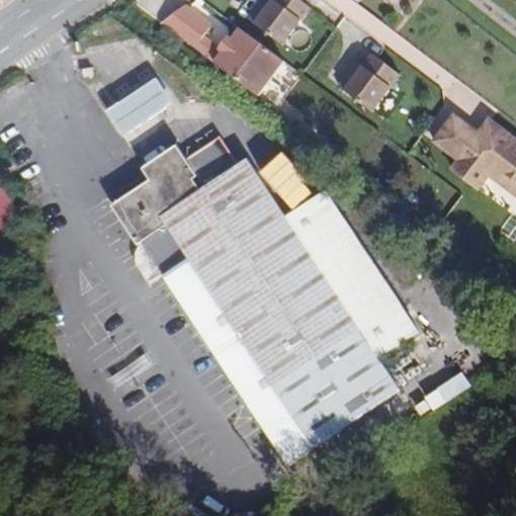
[(259,2),(248,17),(281,41),(309,6),(301,0),(270,0),(265,7),(259,2)]
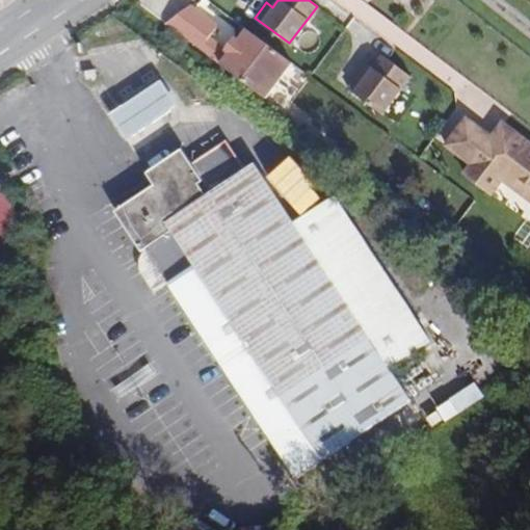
[(178,12),(168,24),(174,28),(264,97),(290,61),(245,27),(236,40),(232,36),(223,49),(208,36),(217,23),(191,3),(182,16),(178,12)]
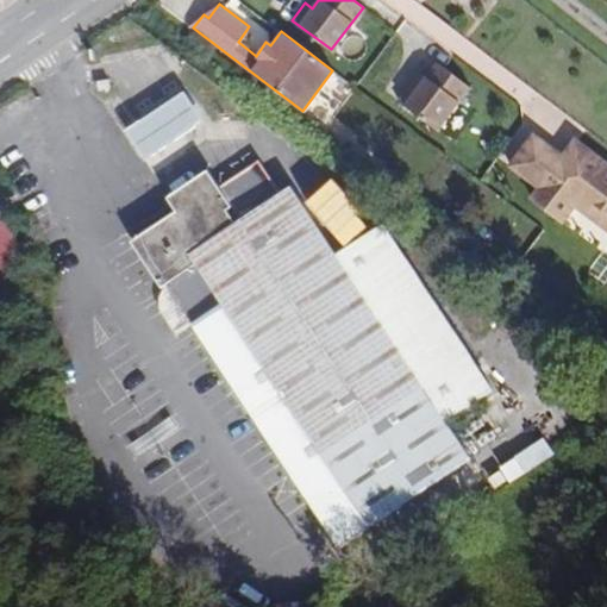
[(411,81),(396,99),(437,129),(469,86),(437,62),(426,75),(418,87),(411,81)]
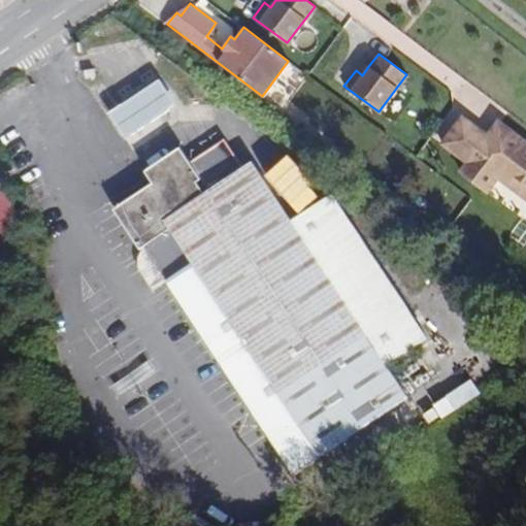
[(362,75),(369,65),(363,61),(356,70),(362,75)]
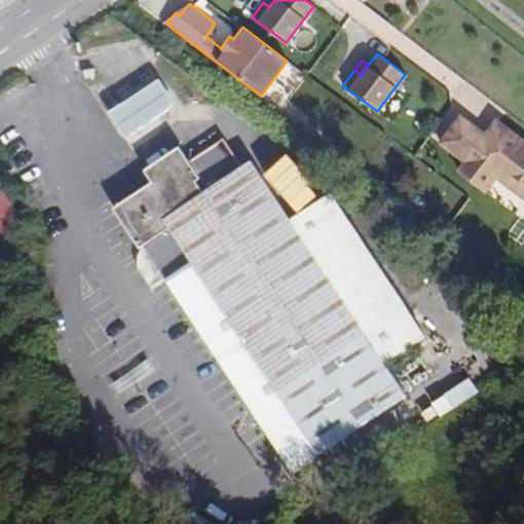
[(124,136),(177,103),(160,76),(108,110),(124,136)]
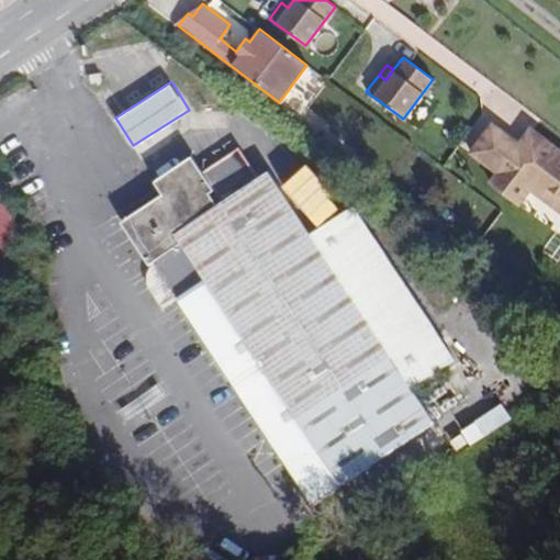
[(559,149),(545,138),(533,154),(518,143),(492,123),(471,152),(497,170),(490,180),(518,202),(536,177),(559,194),(559,149)]
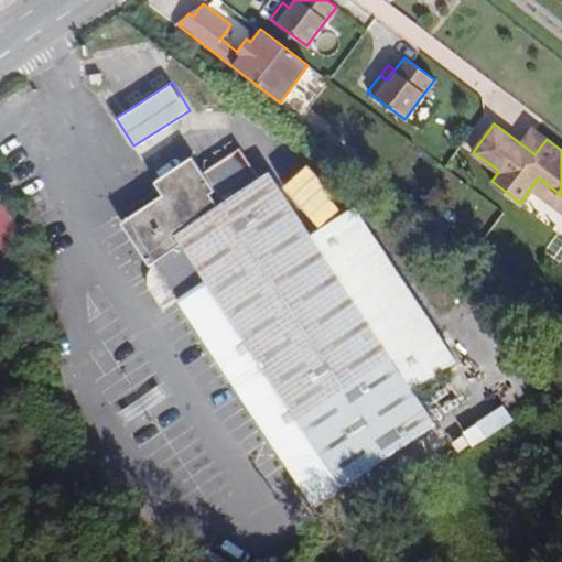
[(520,143),(535,154),(547,139),(531,128),(520,143)]
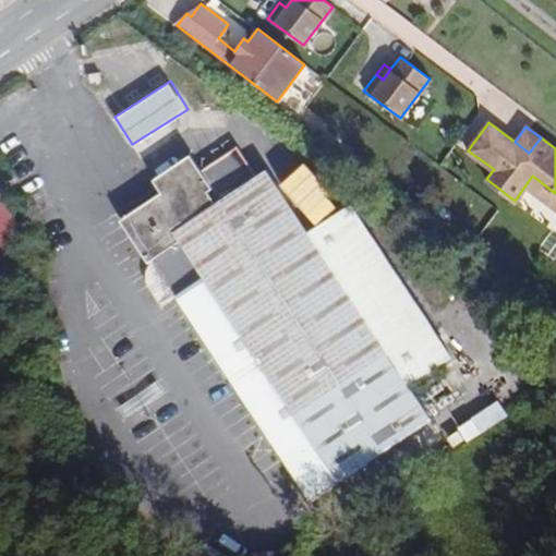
[(273,444),(310,500),(431,421),(407,385),(450,357),(347,209),(305,233),(265,171),(256,177),(237,146),(195,172),(189,162),(137,201),(161,250),(185,283),(289,428),(273,444)]
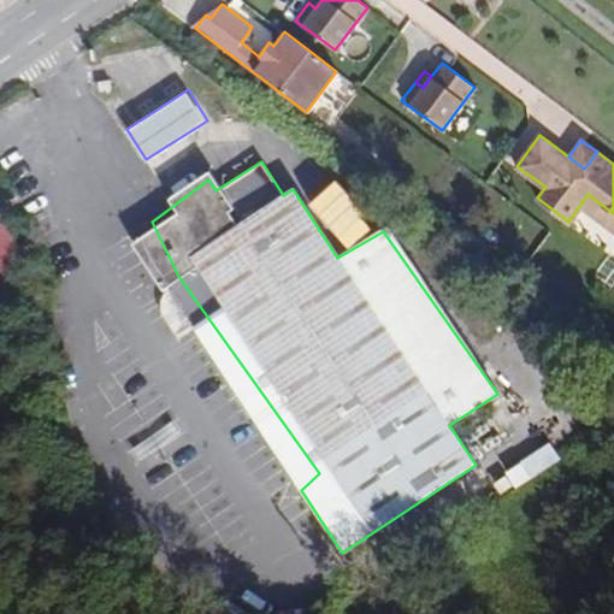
[(0,275),(22,257),(6,220),(0,224),(0,275)]
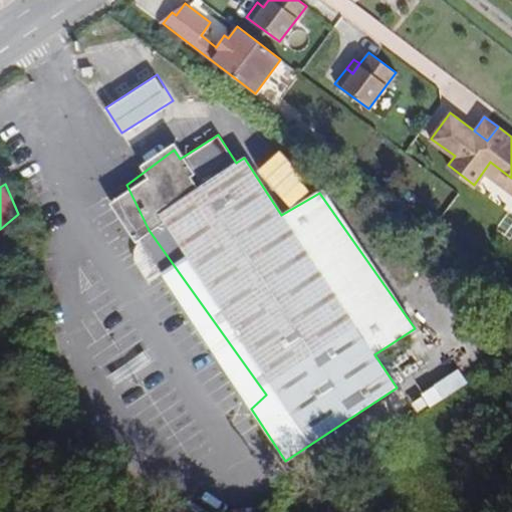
[(430,402),(467,381),(460,368),(423,390),(430,402)]
